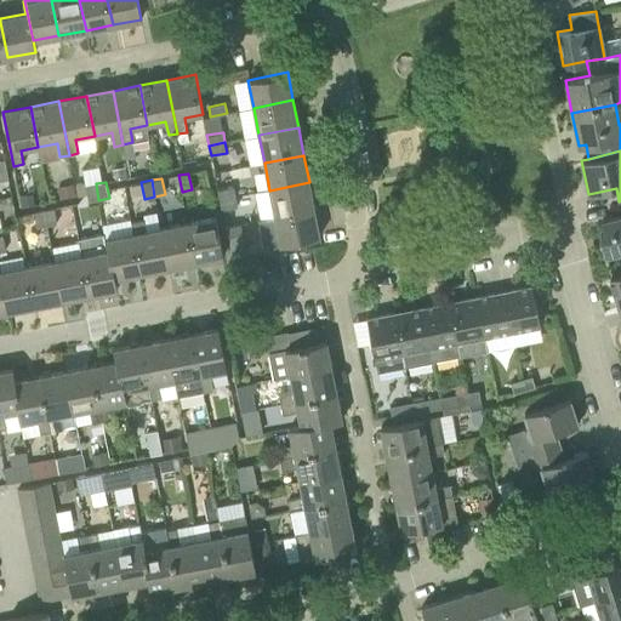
[(275,217),(314,210),(309,182),(269,191),(275,217)]
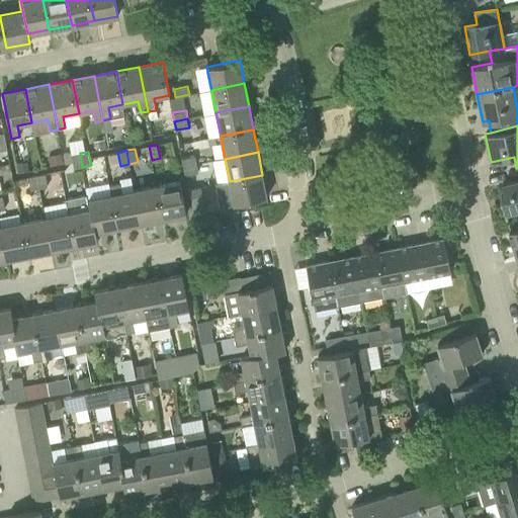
[(74,168),(82,167),(80,153),(71,155),(74,168)]
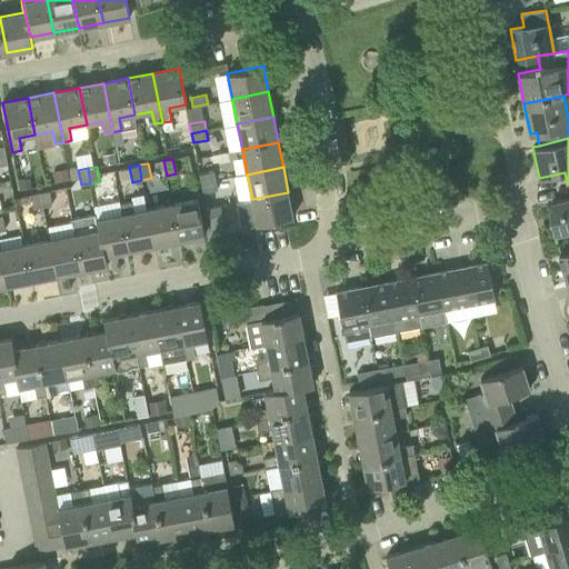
[(201,183),(216,180),(213,170),(199,173),(201,183)]
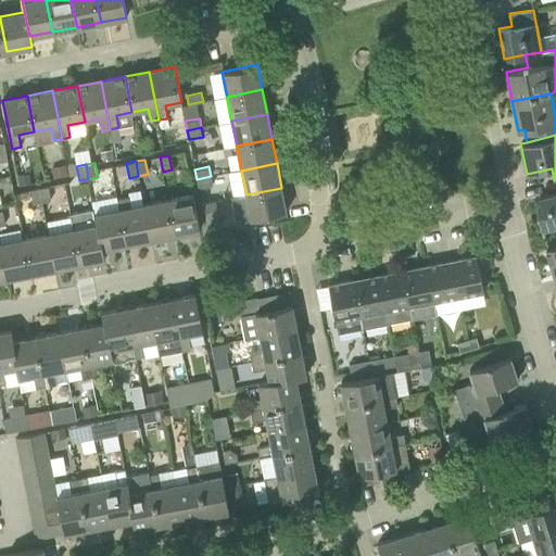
[(198,188),(213,185),(211,176),(197,179),(198,188)]
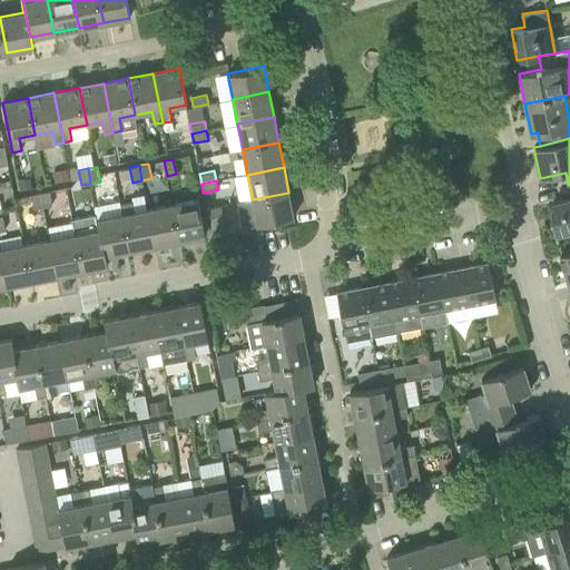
[(42,207),(52,205),(49,190),(40,193),(42,207)]
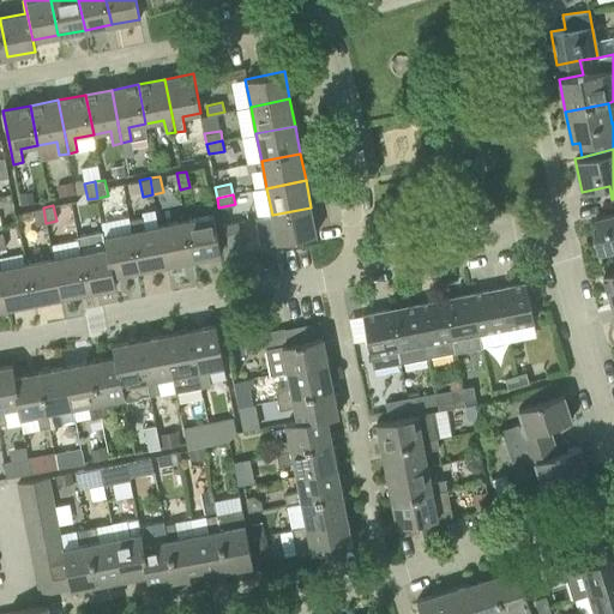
[(36,226),(46,223),(43,208),(32,209),(36,226)]
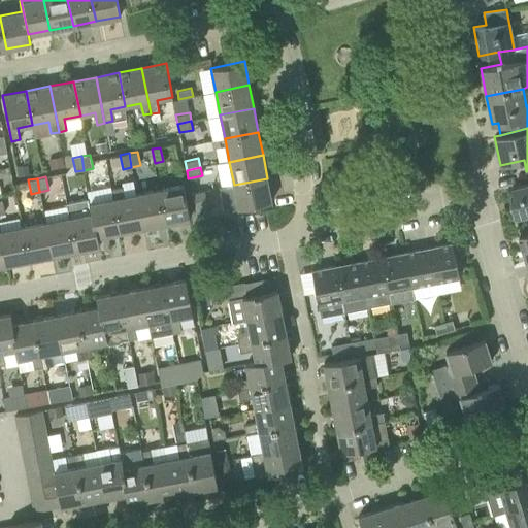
[(267,178),(234,185),(238,208),(272,201),(267,178)]
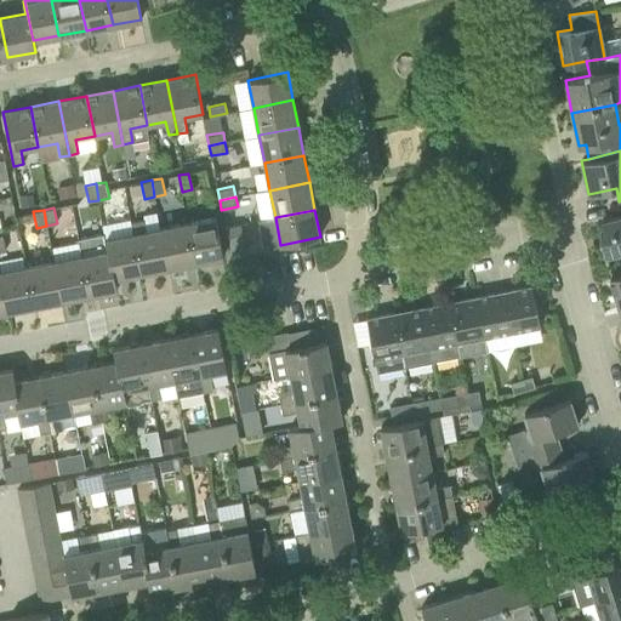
[(620,215),(602,221),(605,234),(599,235),(605,255),(620,251),(620,215)]
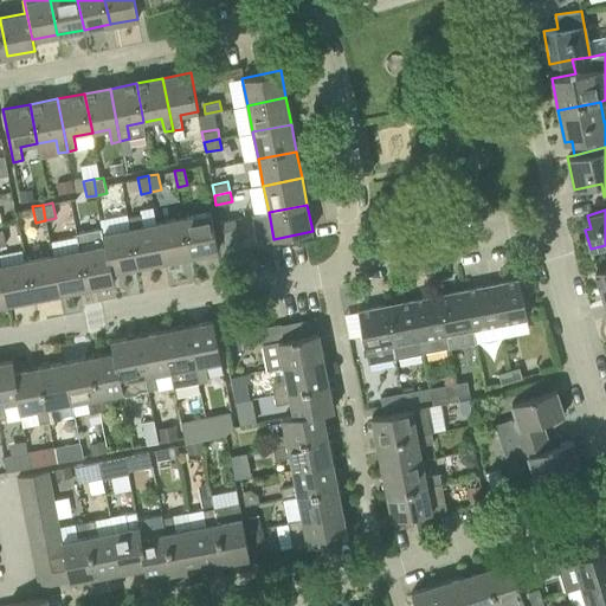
[(182,217),(191,256),(218,250),(210,211),(182,217)]
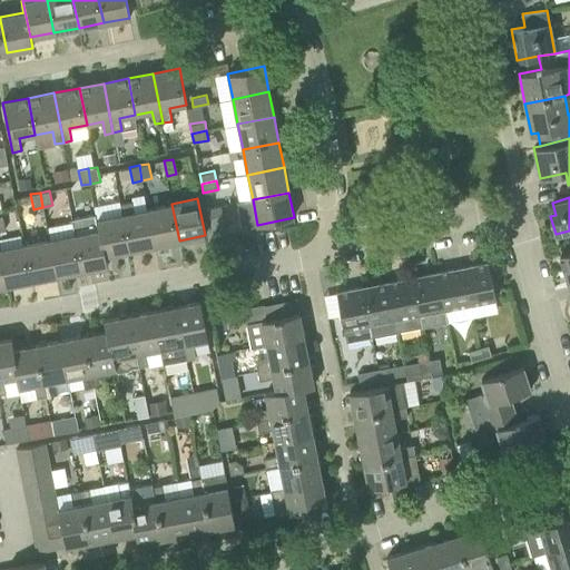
[(154,245),(179,241),(172,204),(146,209),(154,245)]
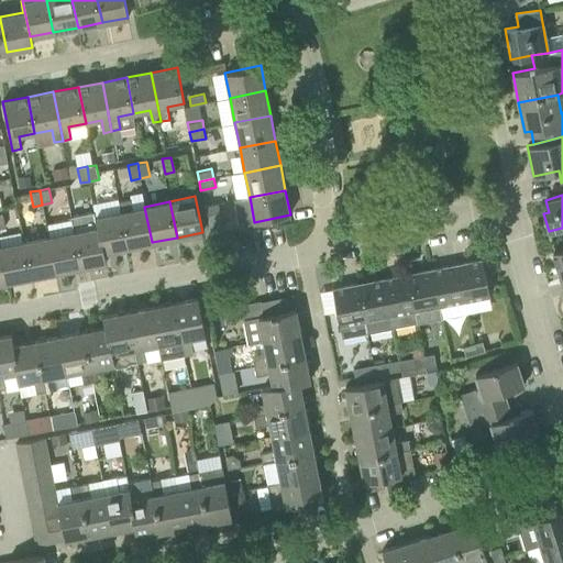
[(206,216),(220,212),(218,202),(203,206),(206,216)]
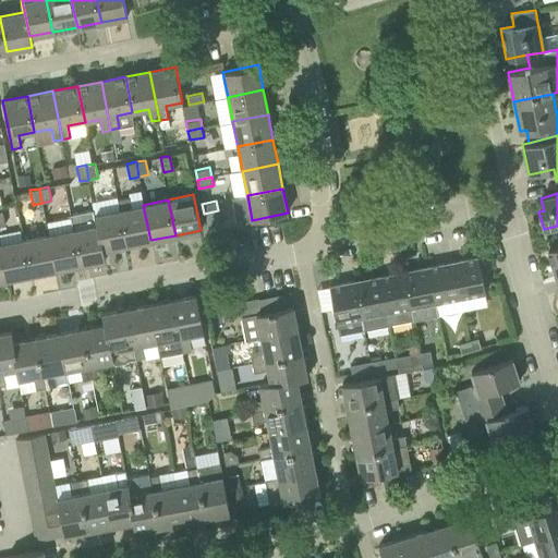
[(128,245),(150,240),(143,205),(120,209),(128,245)]
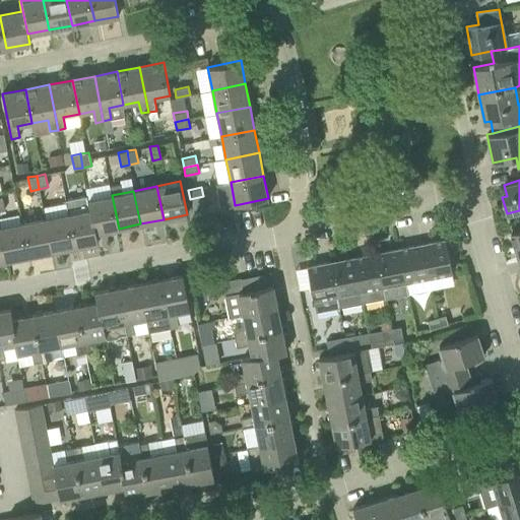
[(96,233),(119,229),(112,195),(89,199),(96,233)]
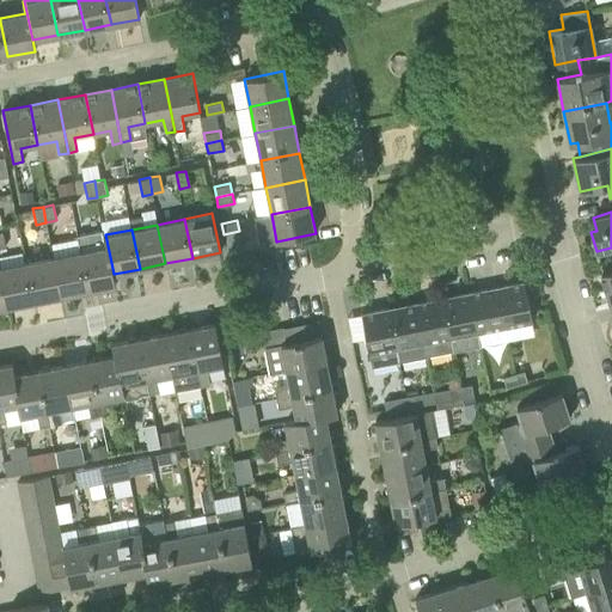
[(116,286),(114,274),(105,234),(103,236),(105,248),(81,252),(89,291),(116,286)]
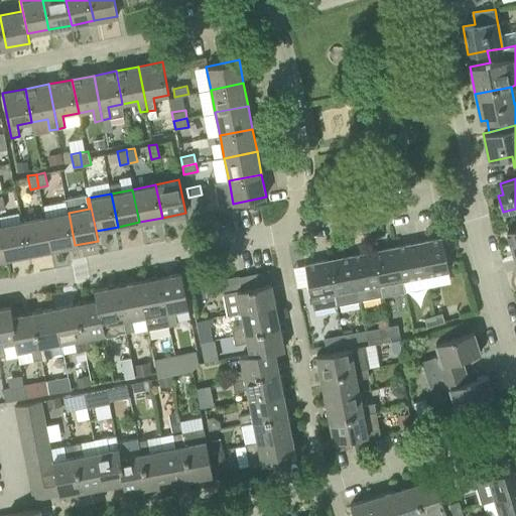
[(51,250),(75,245),(69,213),(44,218),(51,250)]
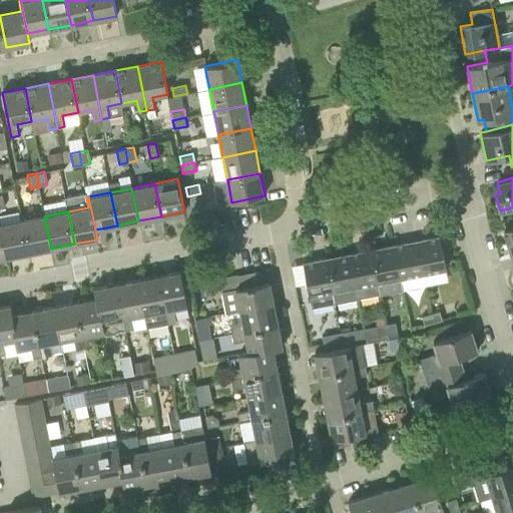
[(28,252),(51,248),(44,216),(22,220),(28,252)]
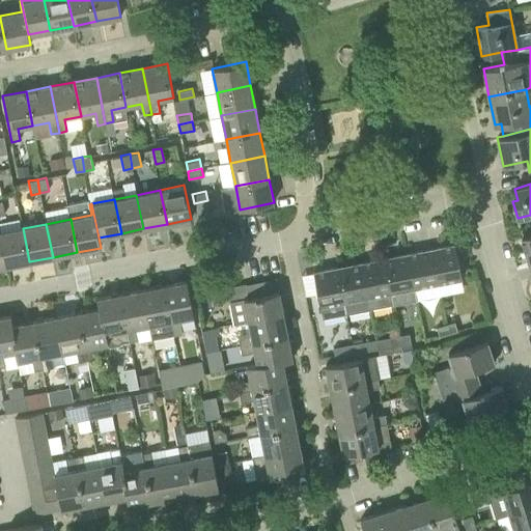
[(0,232),(6,267),(29,261),(23,228),(0,232)]
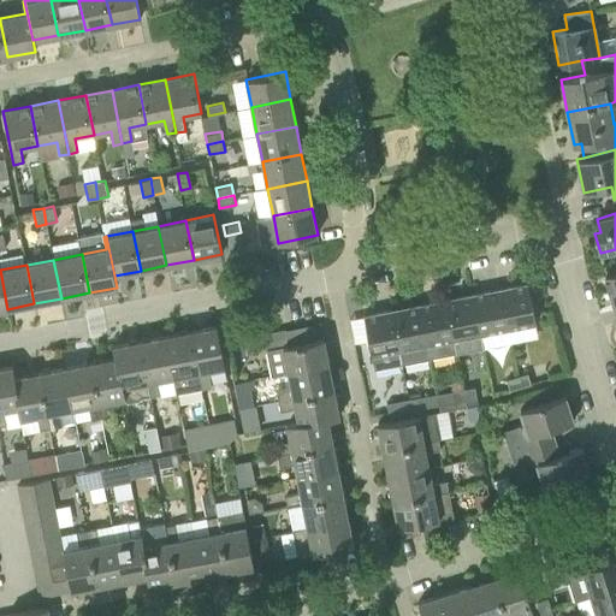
[(615,272),(605,276),(614,306),(615,304),(615,272)]
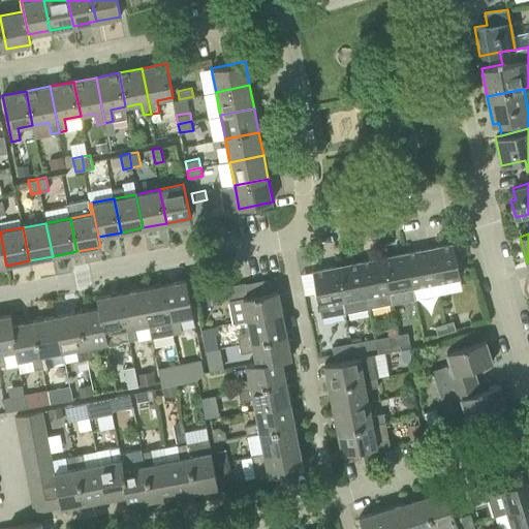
[(428,248),(435,283),(461,278),(454,243),(428,248)]
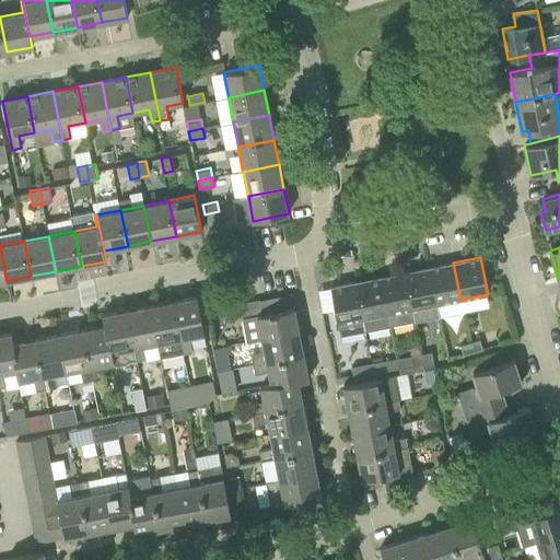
[(436,304),(461,300),(453,263),(429,267),(436,304)]
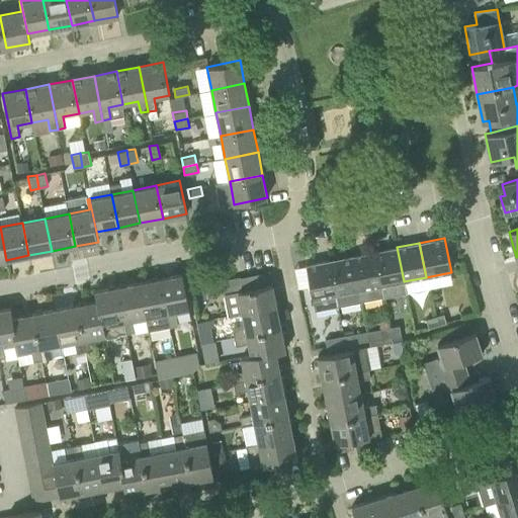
[(380,285),(404,281),(397,247),(373,252),(380,285)]
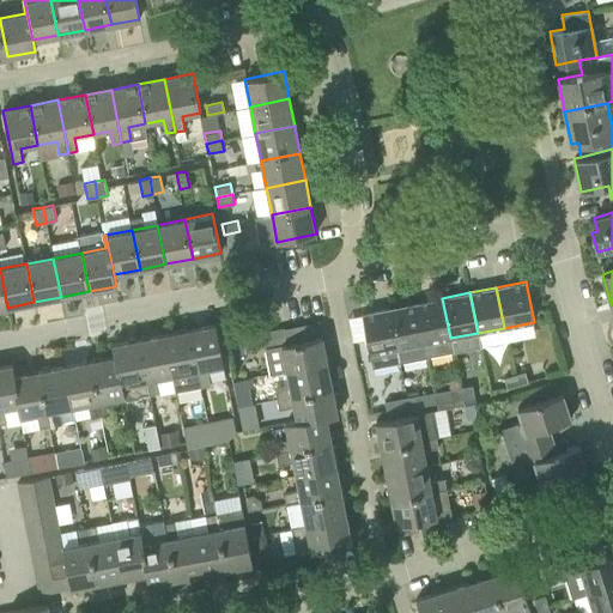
[(423,344),(450,338),(442,298),(416,303),(423,344)]
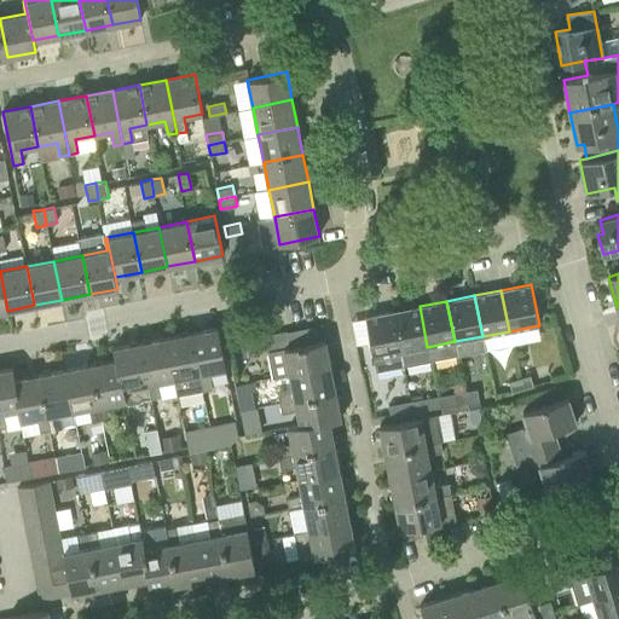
[(403,352),(427,347),(420,306),(394,311),(403,352)]
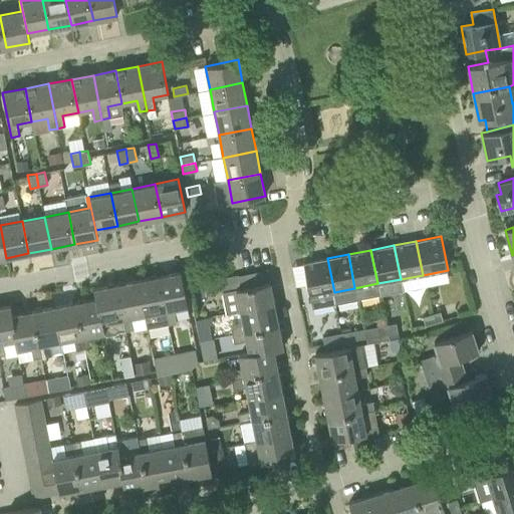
[(336,303),(334,292),(327,258),(303,263),(312,308),(336,303)]
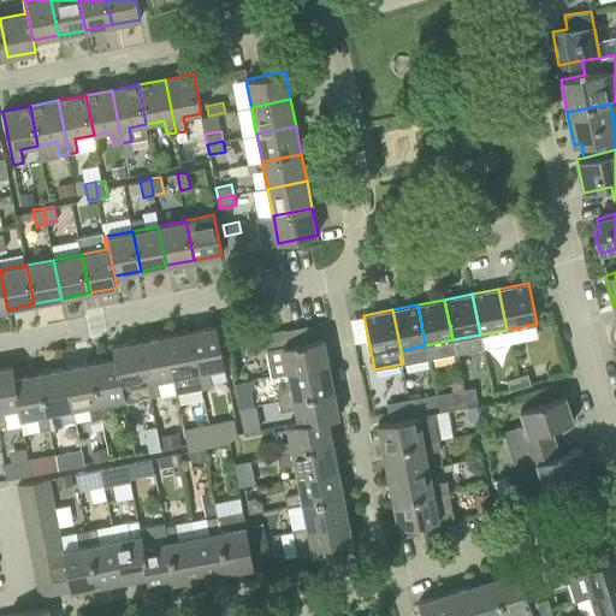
[(229,324),(231,336),(243,333),(241,321),(229,324)]
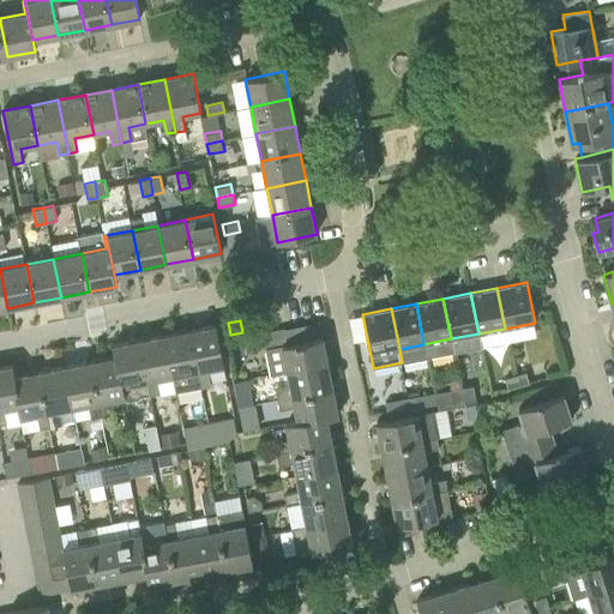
[(206,368),(224,366),(216,325),(190,330),(200,385),(210,384),(206,368)]
